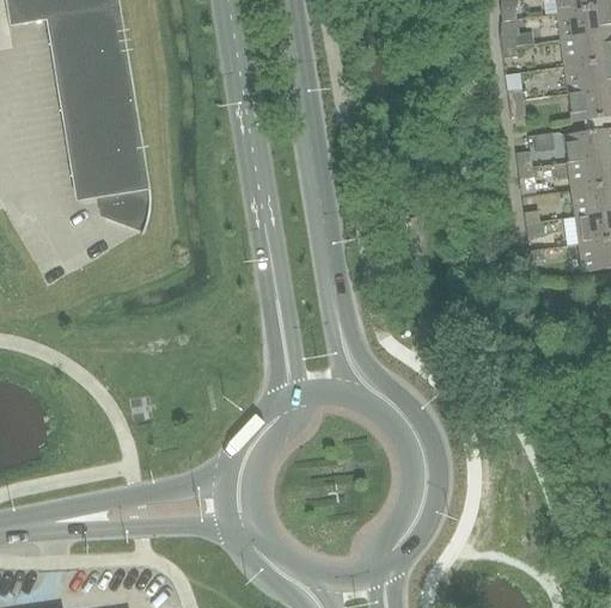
[(102,213),(144,228),(146,221),(147,213),(148,204),(148,196),(148,189),(117,0),(2,0),(7,25),(46,19),(75,201),(98,197),(102,213)]
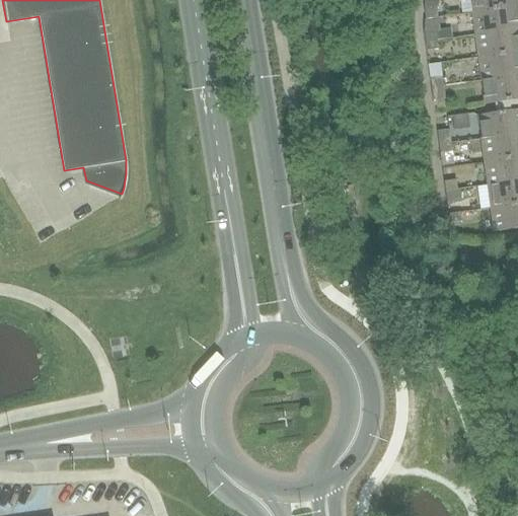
[(436,6),(437,5),(438,0),(424,0),(424,16),(437,14),(436,6)]
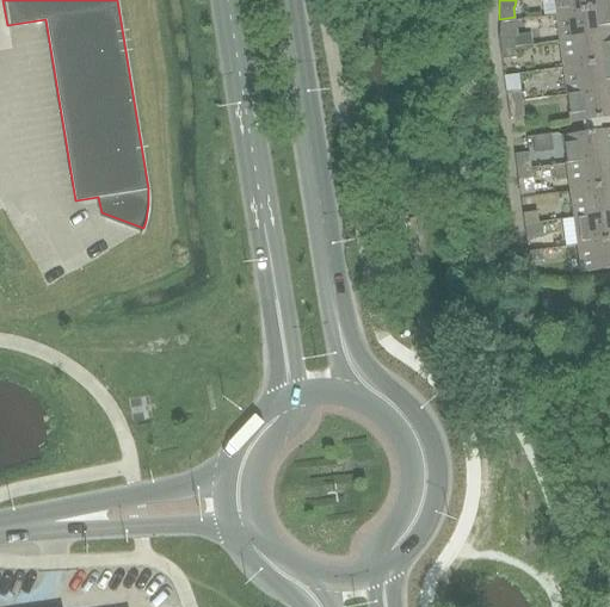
[(608,4),(607,0),(554,0),(555,11),(608,4)]
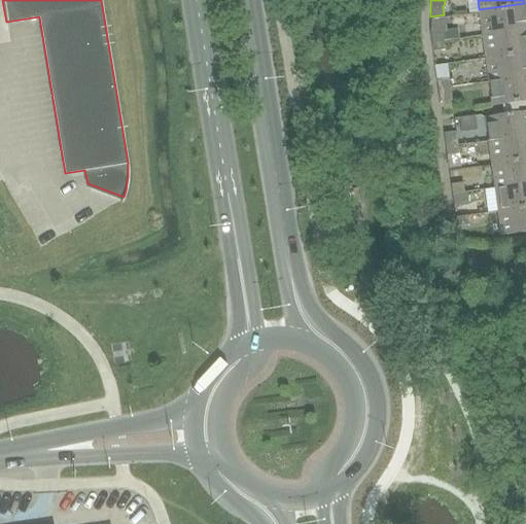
[(525,27),(525,16),(524,3),(479,9),(482,33),(525,27)]
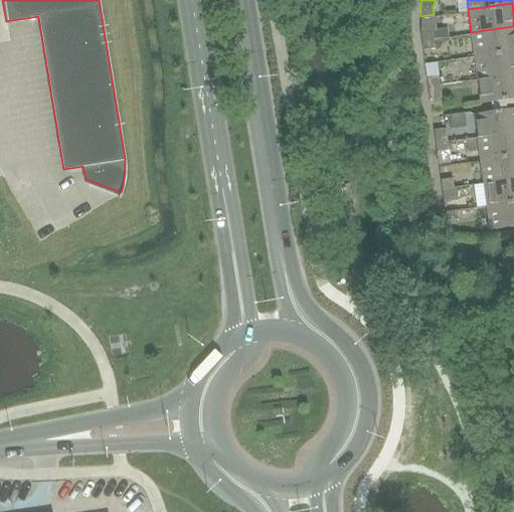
[(437,28),(436,22),(437,17),(437,15),(434,15),(434,14),(420,16),(420,29),(421,39),(434,37),(432,28),(437,28)]
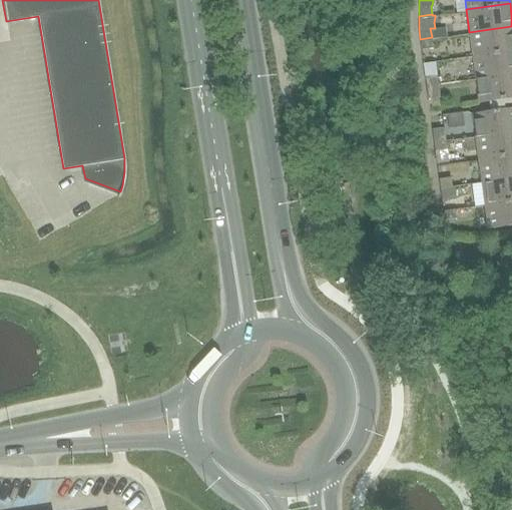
[(511,49),(511,26),(469,32),(472,55),(511,49)]
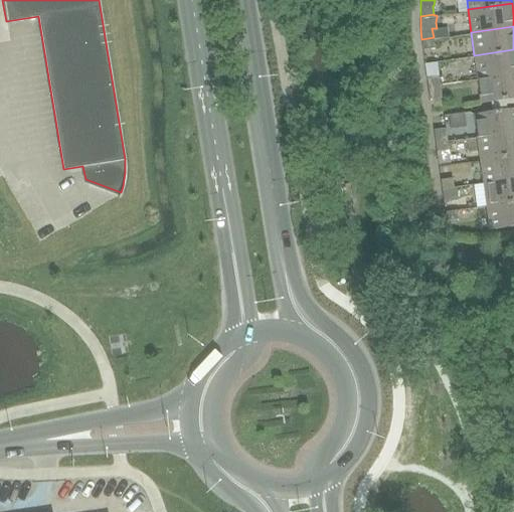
[(435,46),(434,37),(421,39),(422,48),(435,46)]
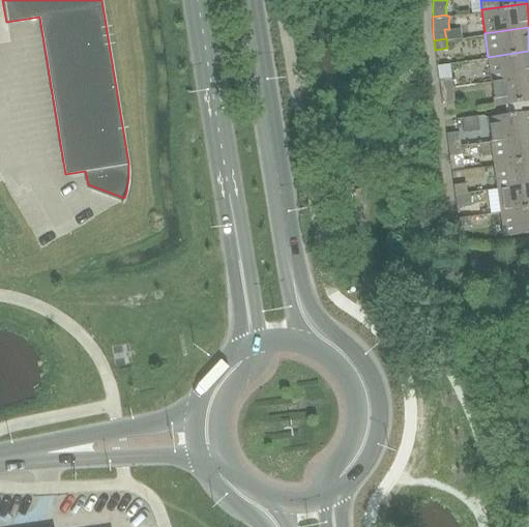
[(528,75),(528,51),(488,57),(491,80),(528,75)]
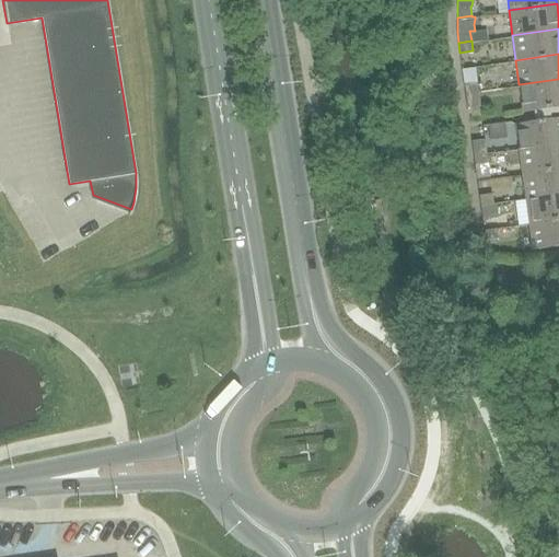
[(477,90),(476,76),(463,77),(465,92),(477,90)]
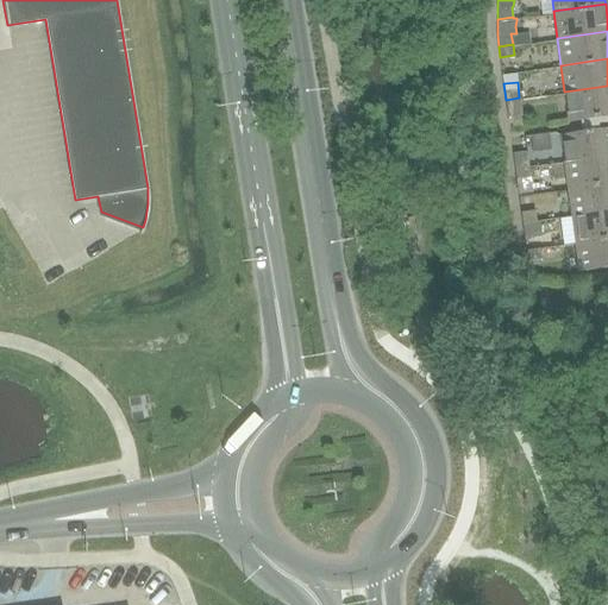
[(607,114),(607,86),(564,92),(568,120),(607,114)]
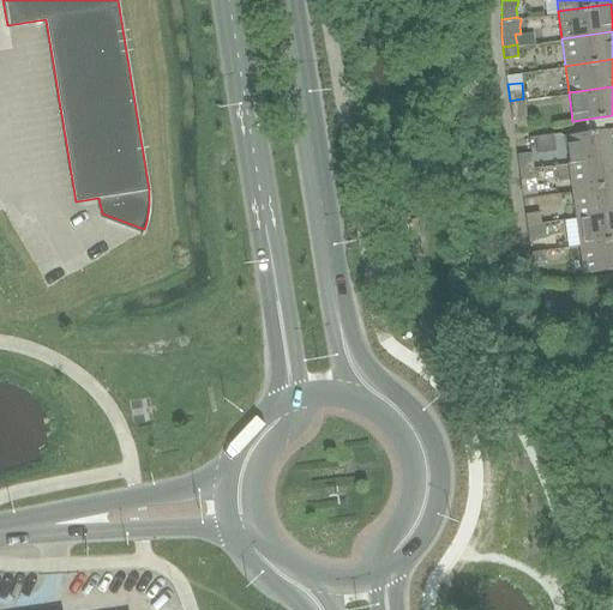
[(526,115),(523,98),(510,101),(512,116),(526,115)]
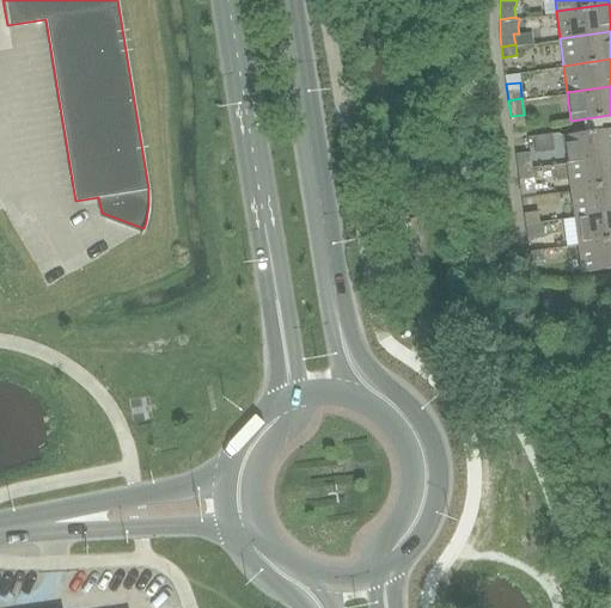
[(610,154),(610,126),(563,133),(567,161),(610,154)]
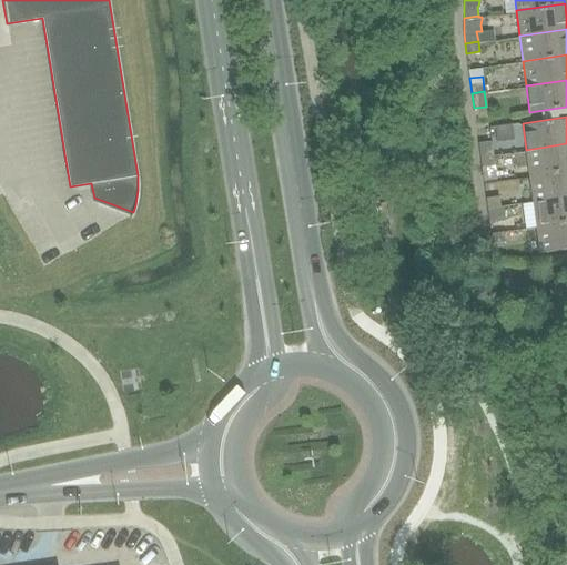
[(497,140),(514,138),(512,122),(494,124),(497,140)]
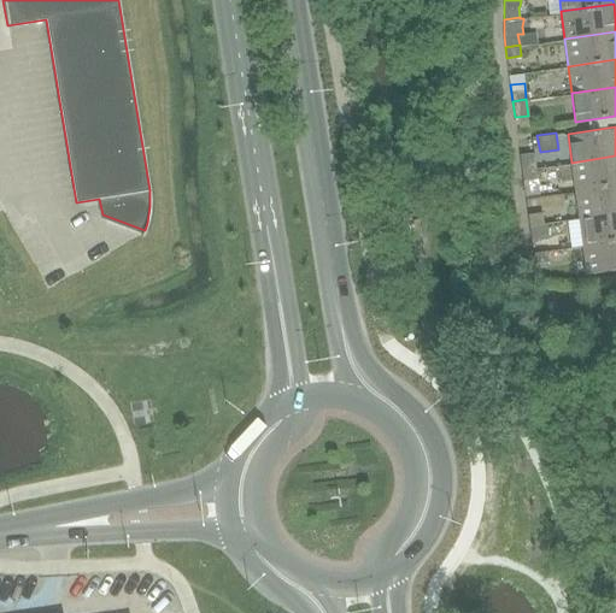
[(535,168),(533,151),(520,153),(521,169),(535,168)]
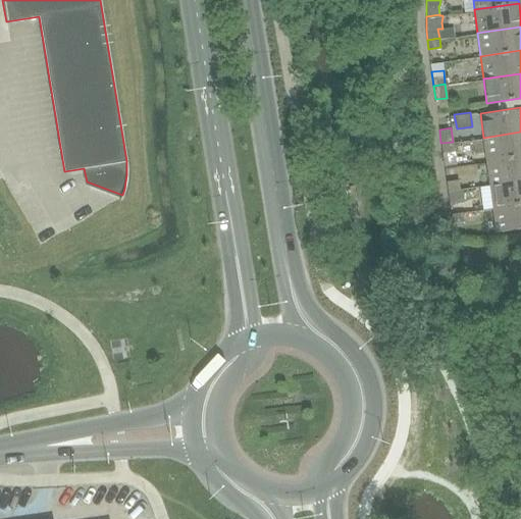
[(520,155),(520,132),(483,138),(486,160),(520,155)]
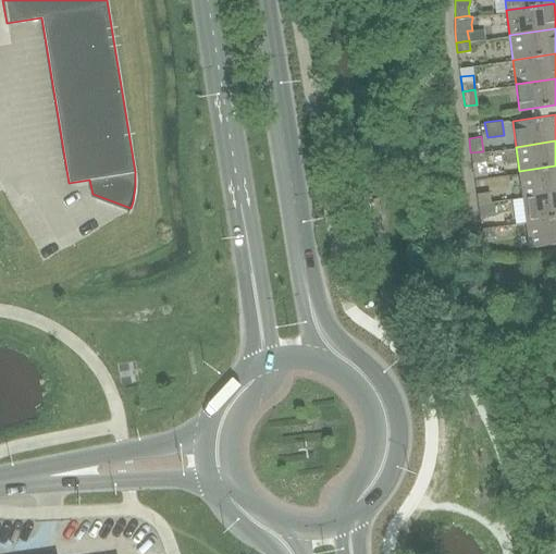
[(484,160),(483,151),(470,152),(472,162),(484,160)]
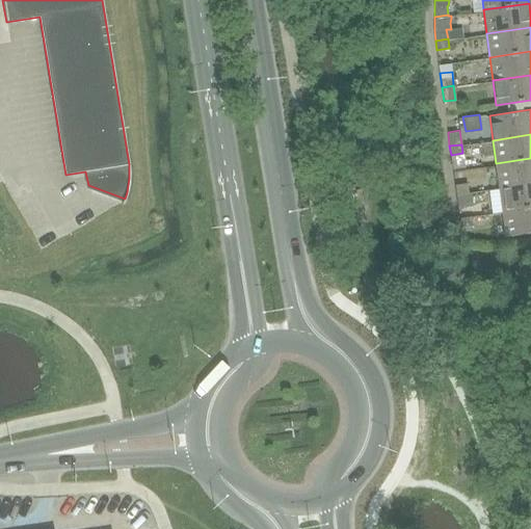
[(530,182),(530,158),(496,163),(499,187),(530,182)]
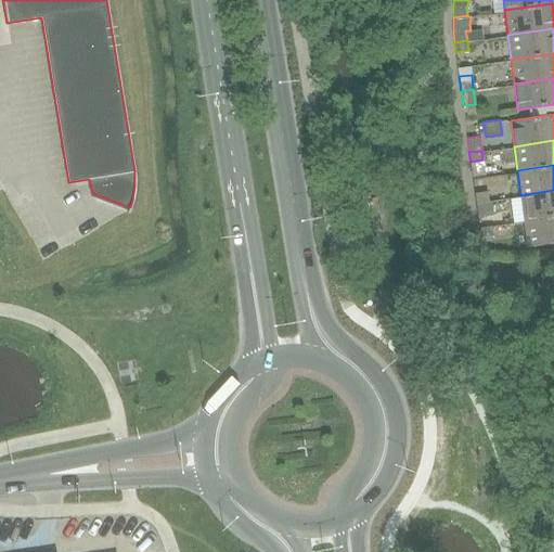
[(488,200),(487,190),(474,191),(476,202),(488,200)]
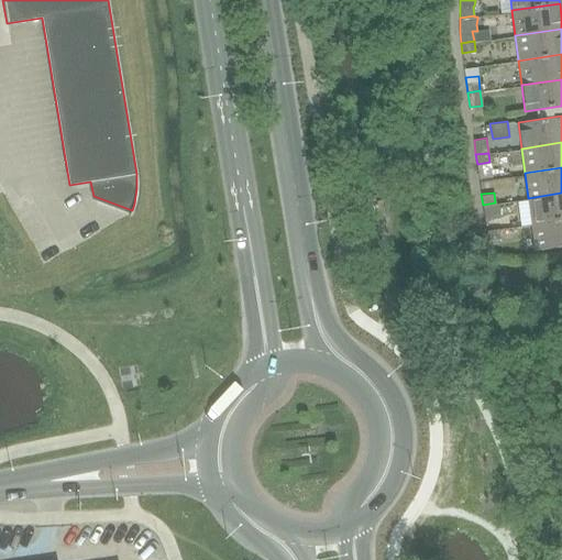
[(561,218),(561,193),(528,198),(531,223),(561,218)]
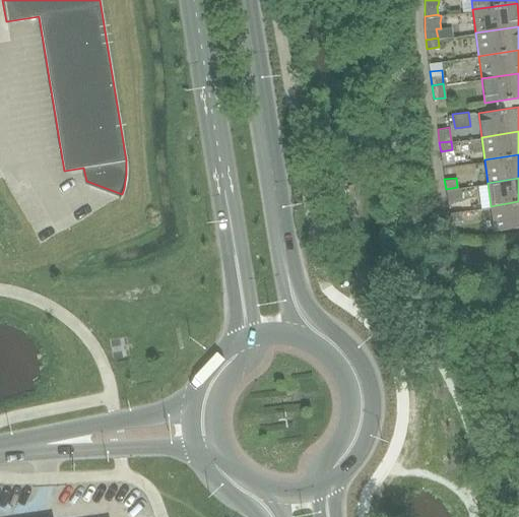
[(458,196),(457,187),(446,189),(447,197),(458,196)]
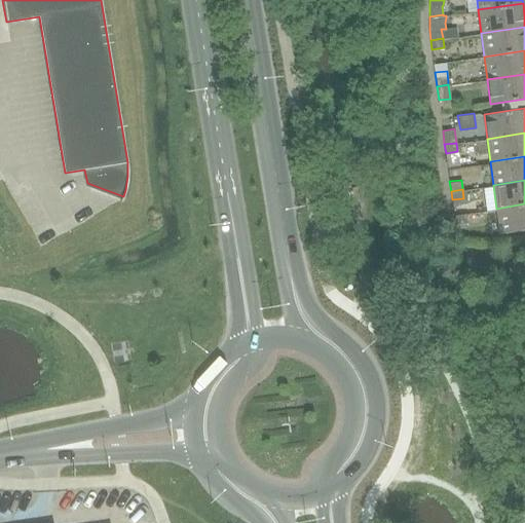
[(524,228),(524,203),(496,209),(499,232),(524,228)]
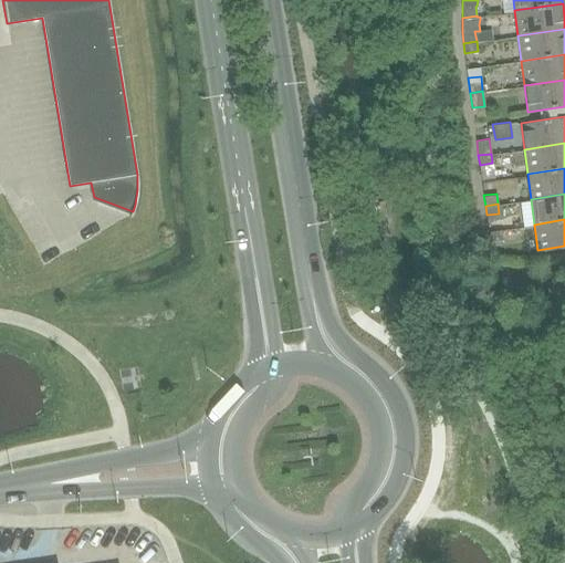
[(503,239),(501,229),(489,230),(490,241),(503,239)]
